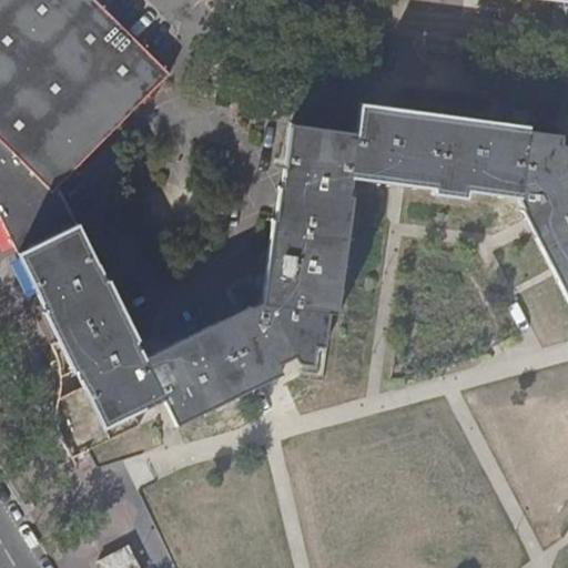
[(0,0),(0,140),(56,195),(63,188),(171,78),(91,0),(21,0),(17,4),(11,0),(0,0)]
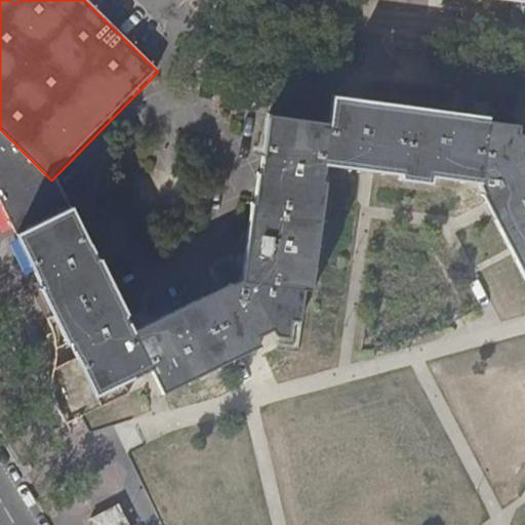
[(79,350),(83,358),(99,394),(124,381),(150,368),(161,390),(197,373),(263,344),(258,337),(260,336),(260,335),(267,331),(275,327),(278,333),(281,335),(287,337),(289,336),(291,327),(292,319),(301,320),(306,288),(313,289),(326,184),(324,184),(327,163),(362,167),(366,168),(375,169),(405,172),(405,177),(433,180),(433,175),(480,182),(489,200),(492,206),(496,212),(515,249),(524,269),(524,135),(520,135),(520,126),(489,122),(490,117),(451,113),(372,103),(335,98),(331,124),(272,117),(266,157),(264,174),(261,174),(257,203),(255,203),(251,236),(245,280),(240,282),(236,285),(235,283),(168,316),(136,331),(129,317),(131,317),(104,260),(102,261),(76,208),(21,236),(42,281),(67,330),(73,344),(75,342),(79,350)]
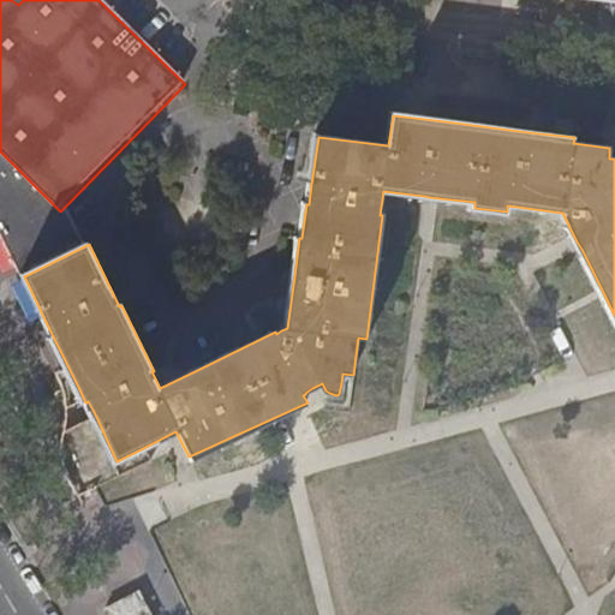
[(0,232),(3,232),(24,276),(89,244),(69,203),(60,212),(0,151),(0,232)]
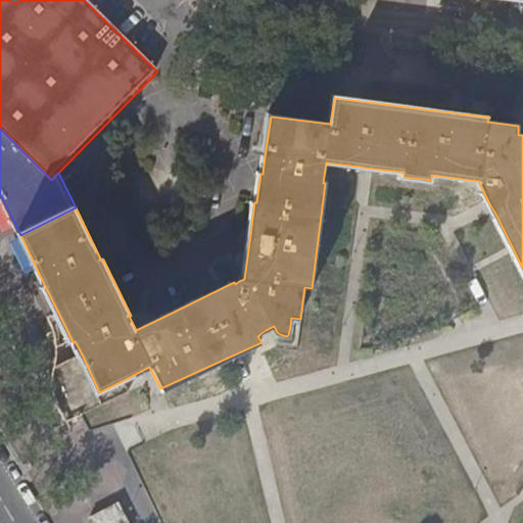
[(99,392),(83,357),(55,372),(53,380),(53,385),(54,395),(56,400),(68,426),(84,419),(82,415),(129,393),(124,380),(99,392)]
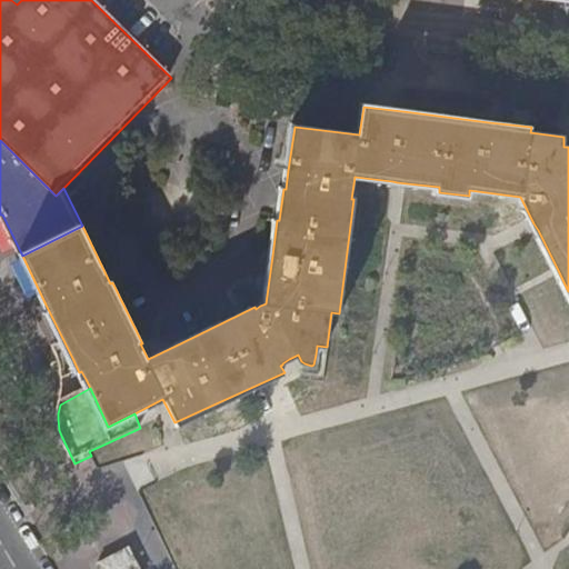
[(139,568),(129,548),(98,563),(100,568),(139,568)]
